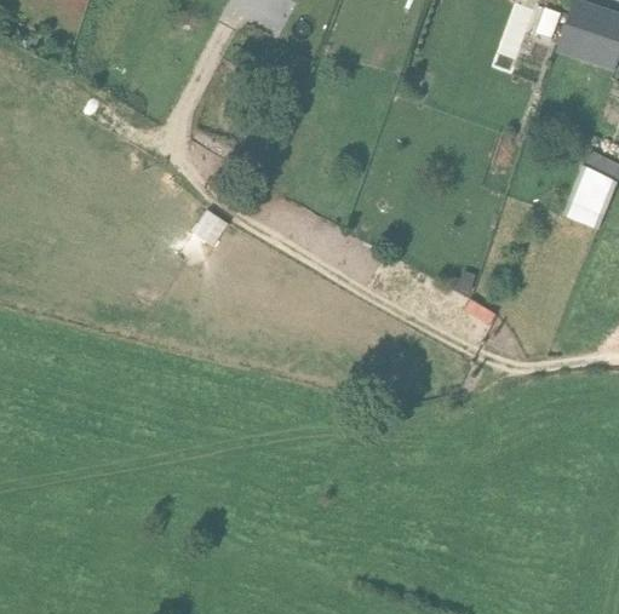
[(618,13),(582,0),(571,0),(554,51),(613,70),(618,50),(618,13)]
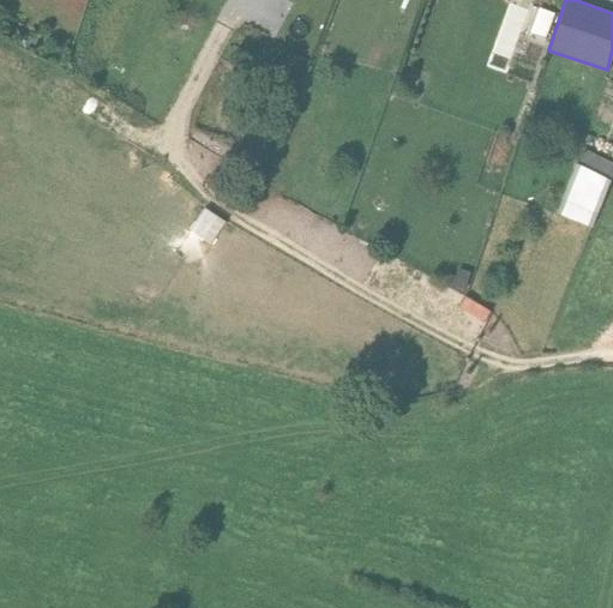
[(539,6),(530,31),(546,37),(556,12),(539,6)]
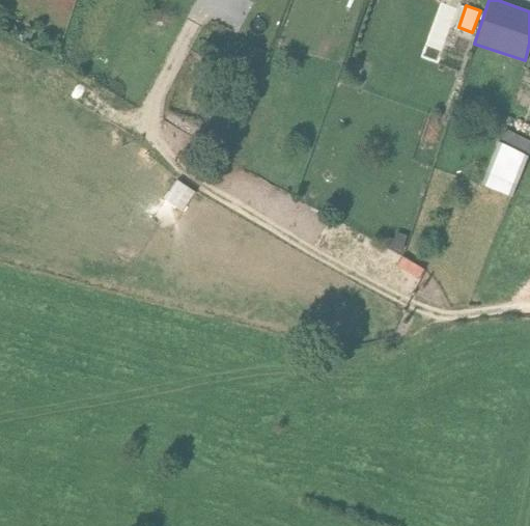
[(499,141),(528,156),(529,151),(529,139),(505,127),(499,141)]
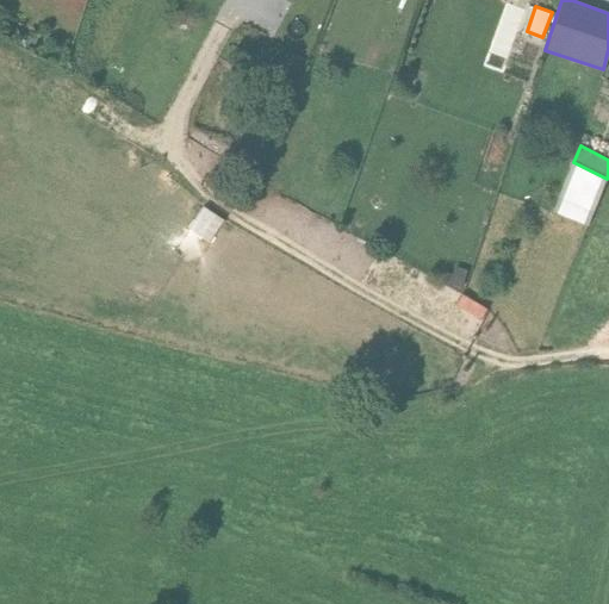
[(607,179),(573,162),(553,210),(588,224),(607,179)]
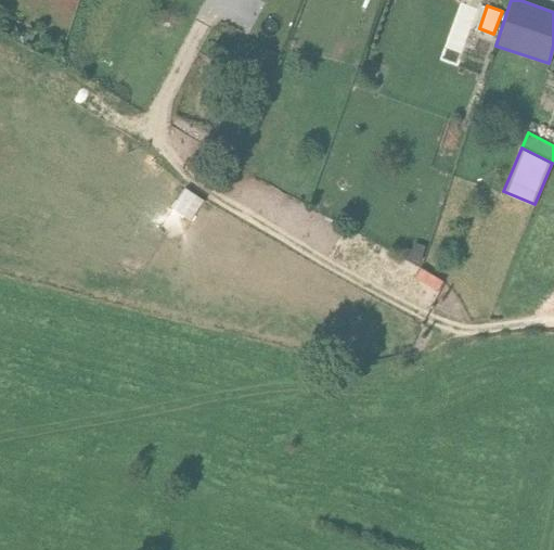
[(404,247),(402,256),(420,261),(425,245),(414,241),(411,250),(404,247)]
